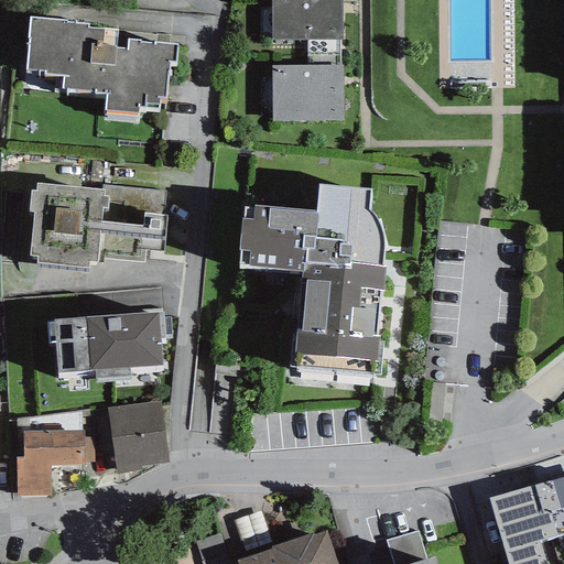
[(343,39),(342,0),(324,0),(271,1),(272,39),(343,39)]
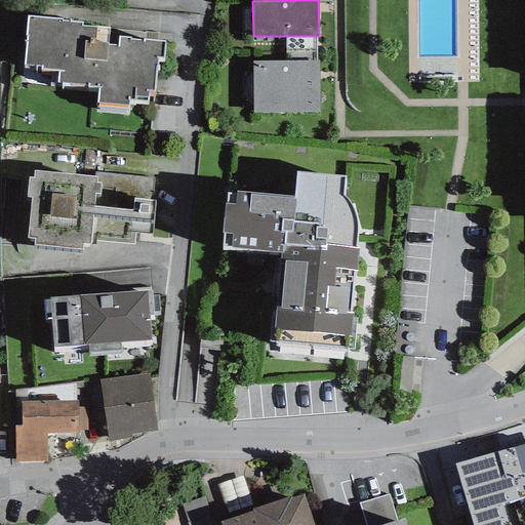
[(62,15),(27,12),(24,63),(37,64),(41,65),(41,68),(51,68),(50,80),(98,83),(97,105),(126,107),(127,97),(148,98),(148,88),(154,89),(156,56),(163,56),(165,39),(144,37),(144,39),(132,39),(132,35),(119,34),(119,44),(107,43),(107,40),(95,39),(96,24),(82,23),(82,17),(62,16),(62,15)]
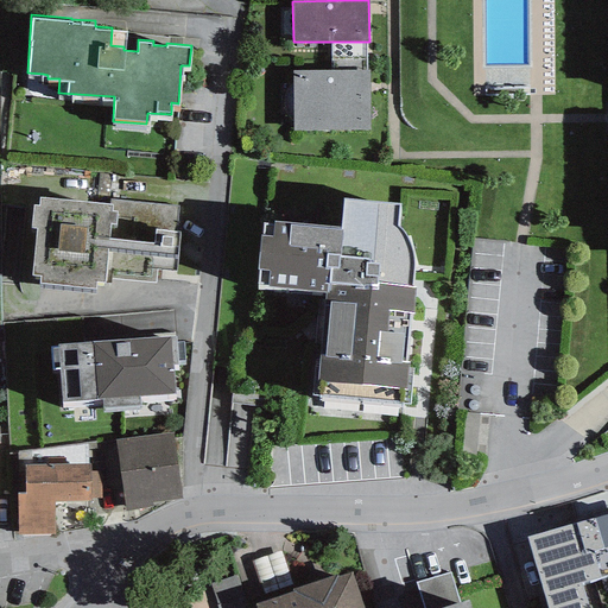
[(369,69),(292,69),(293,128),(371,128),(369,69)]
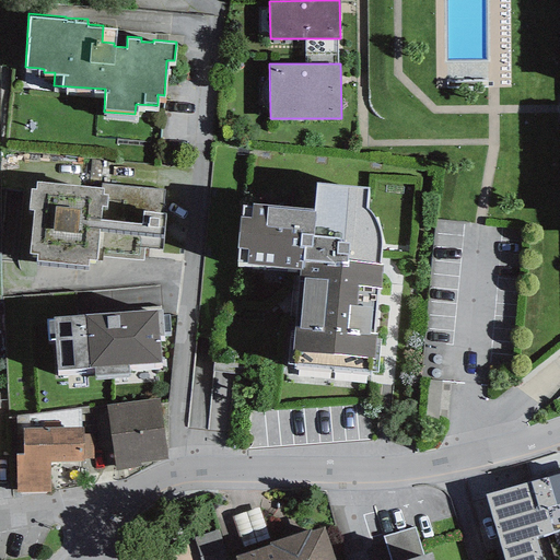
[(369,185),(317,178),(314,208),(242,201),(235,243),(240,242),(236,256),(246,256),(246,260),(301,266),(294,333),(289,333),(287,362),(293,362),(293,366),(369,374),(369,366),(377,366),(380,339),(376,338),(383,260),(380,260),(381,246),(381,231),(377,219),(373,212),(366,205),(369,185)]
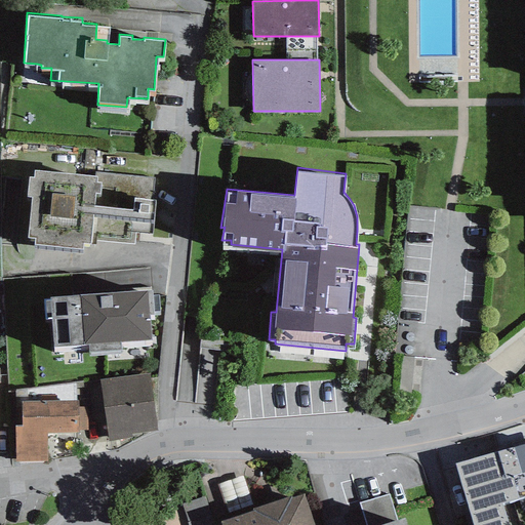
[(96,174),(35,168),(34,175),(29,174),(27,195),(31,195),(28,235),(34,235),(34,242),(82,247),(83,241),(90,242),(90,239),(134,243),(135,232),(152,234),(157,179),(96,174)]
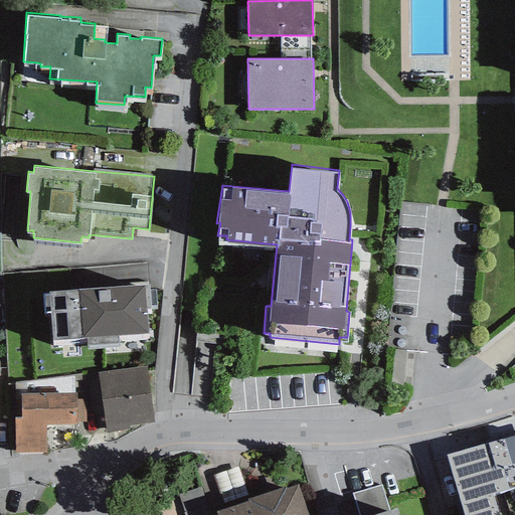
[(63,289),(48,290),(49,293),(42,293),(43,313),(51,311),(52,339),(88,337),(88,344),(119,342),(118,333),(148,331),(144,282),(69,286),(63,289)]
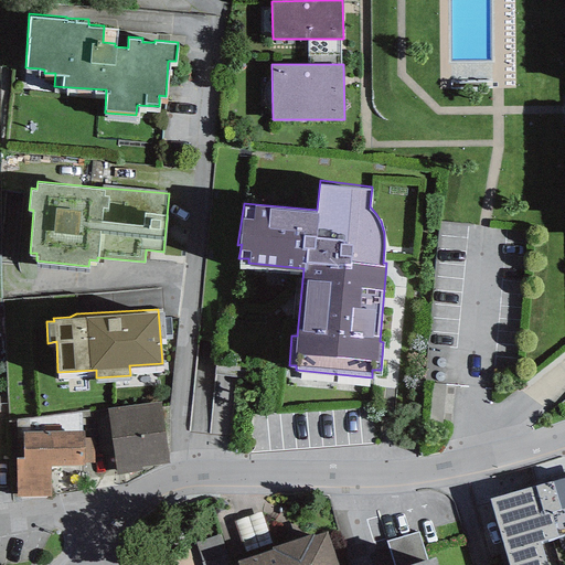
[(169,462),(160,401),(107,408),(116,473),(141,470),(141,466),(169,462)]
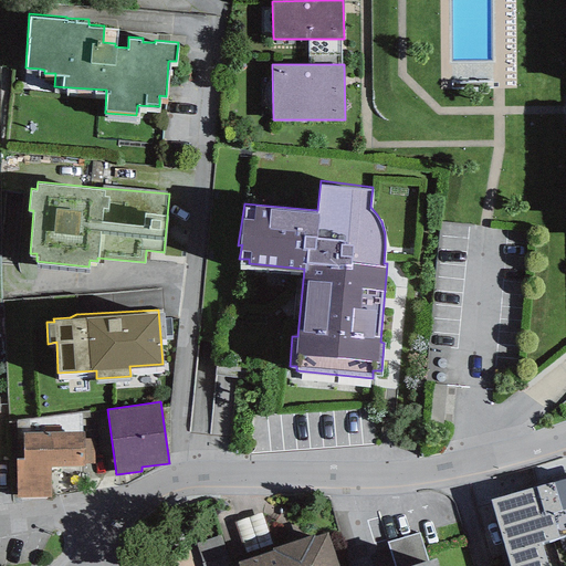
[(84,431),(22,431),(22,457),(17,457),(17,496),(51,496),(51,464),(84,464),(84,431)]
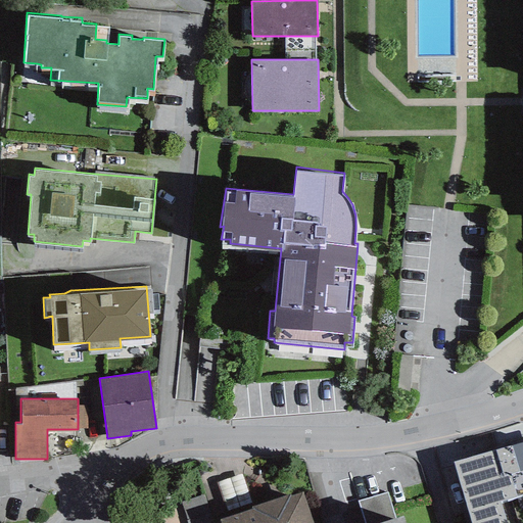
[(522,442),(454,463),(471,522),(505,522),(500,502),(522,493),(522,442)]
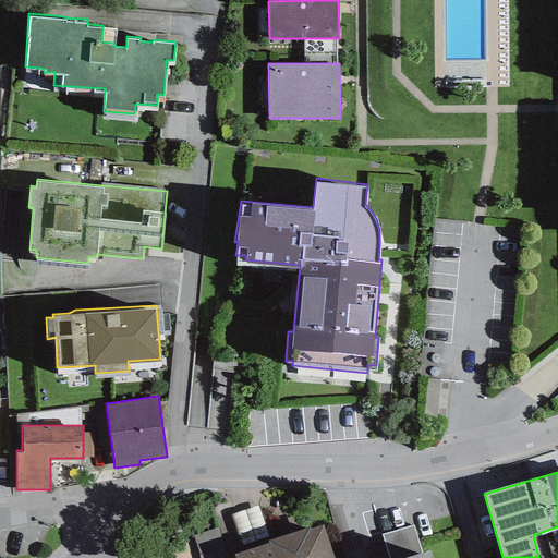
[(269,542),(234,553),(235,557),(334,557),(323,523),(310,528),(308,525),(268,538),(269,542)]
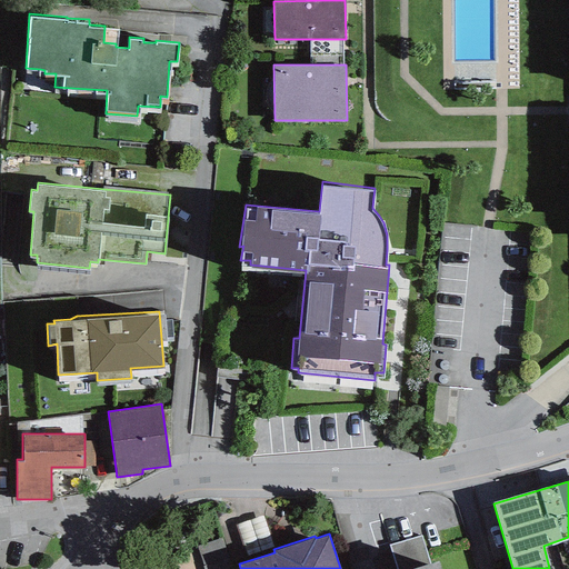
[(441,568),(439,558),(399,568),(450,568),(450,567),(441,568)]
